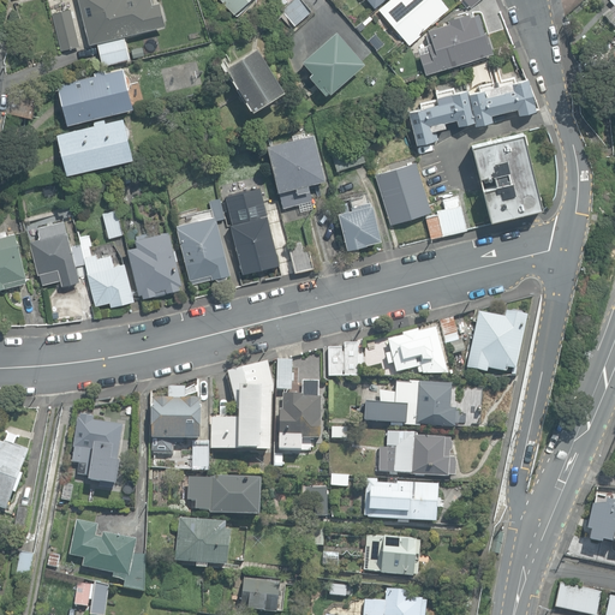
[(78,0),(90,45),(166,25),(160,3),(154,4),(153,0),(78,0)]
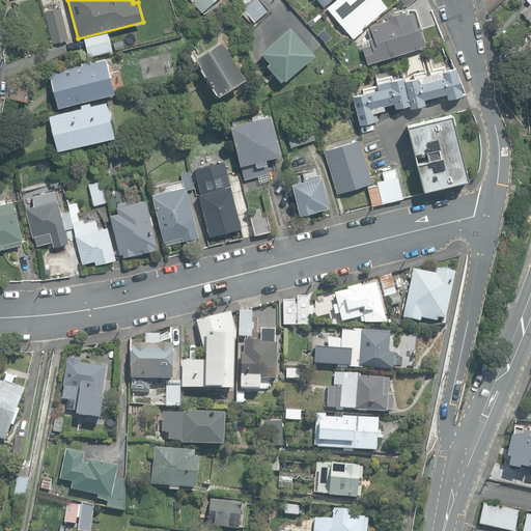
[(191,0),(202,12),(215,0),(191,0)]
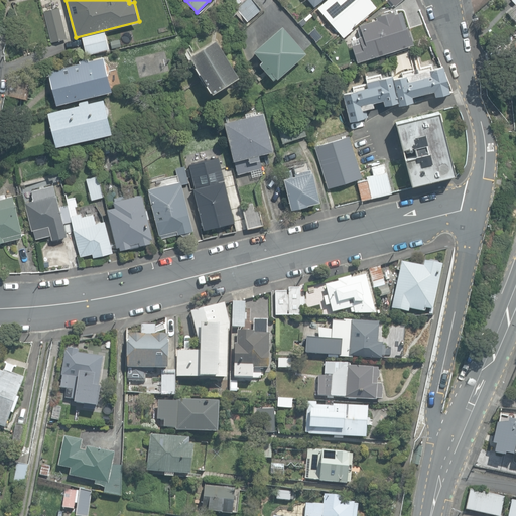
[(253,0),(245,0),(237,7),(248,21),(262,9),(253,0)]
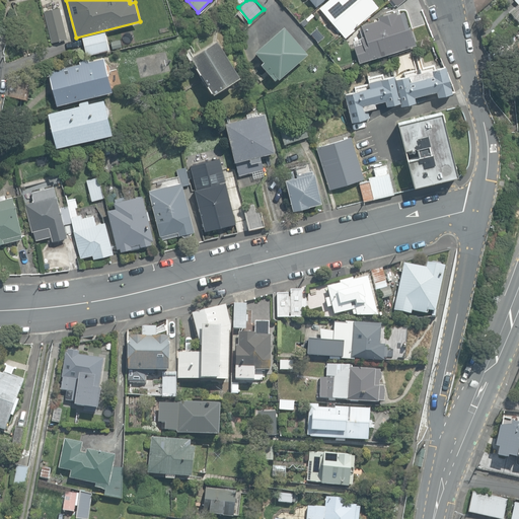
[(327,0),(319,7),(345,38),(355,29),(353,28),(378,7),(372,0),(327,0)]
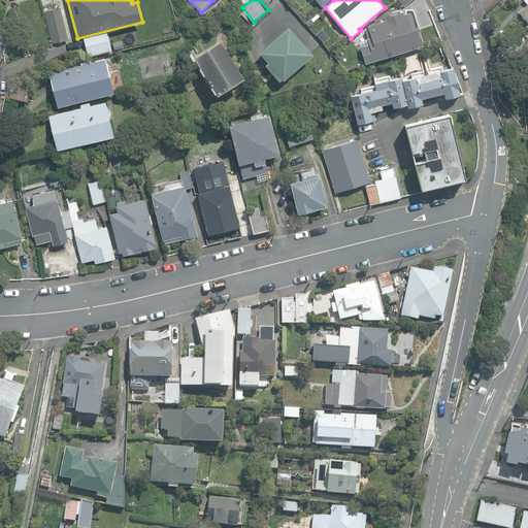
[(411,0),(397,0),(395,2),(402,9),(411,0)]
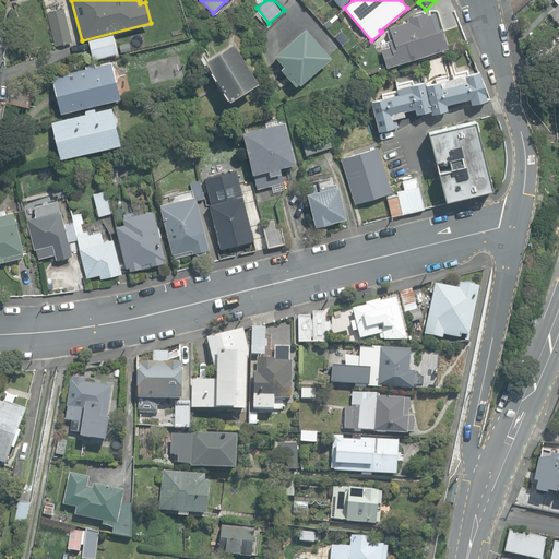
[(48,12),(56,46),(73,42),(64,8),(48,12)]
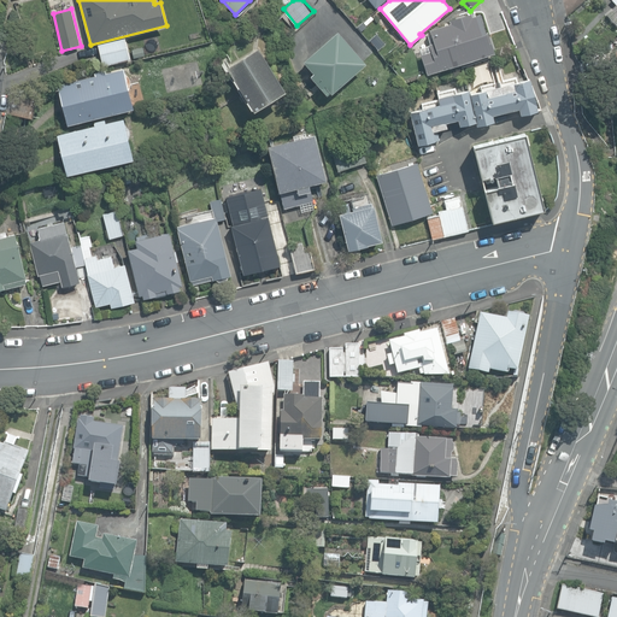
[(421,54),(427,75),(494,53),(493,50),(495,47),(492,36),(488,35),(487,31),(485,33),(480,15),(472,17),(471,13),(450,21),(450,23),(429,30),(430,34),(428,35),(430,43),(429,45),(432,51),(421,54)]
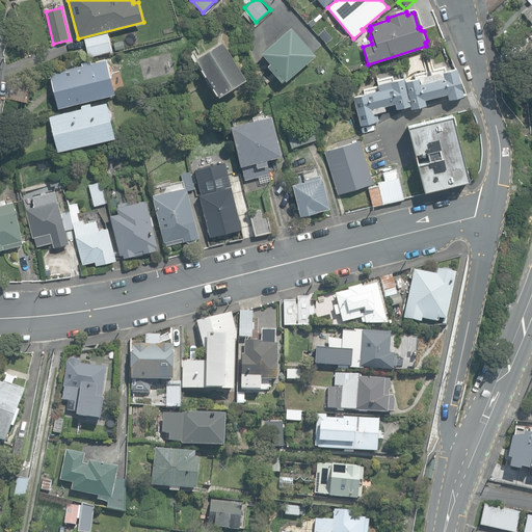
[(273,72),(282,82),(285,79),(286,80),(315,55),(291,27),(262,53),(271,63),(263,71),(268,77),(273,72)]
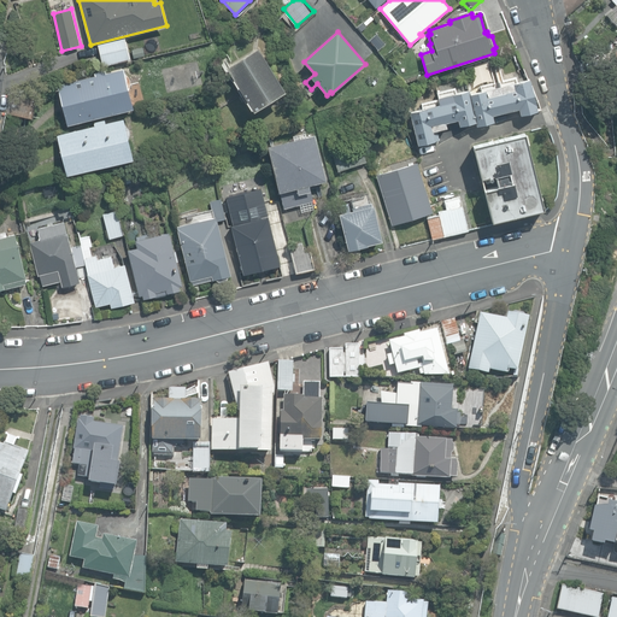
[(98,43),(104,66),(130,59),(125,37),(98,43)]
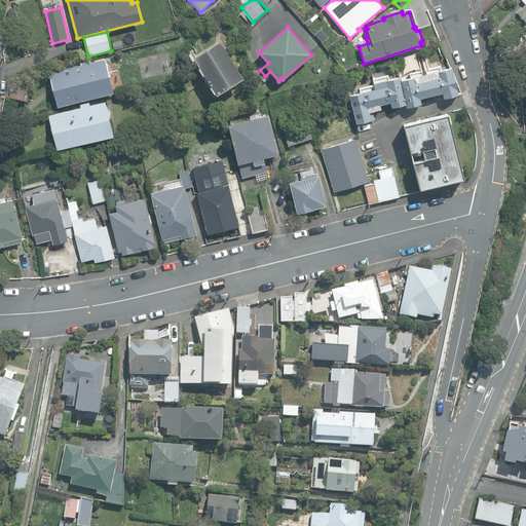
[(193,58),(217,95),(243,77),(220,40),(193,58)]
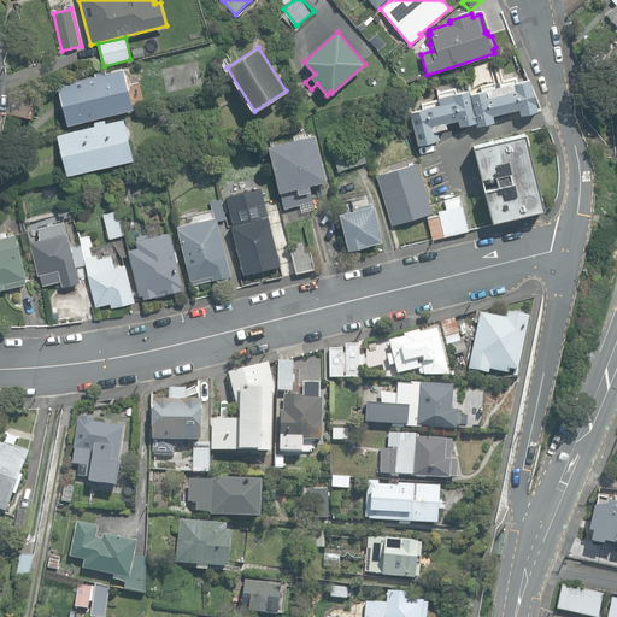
[(58,86),(68,125),(134,109),(129,90),(130,88),(131,86),(131,83),(131,81),(130,78),(130,77),(128,75),(127,74),(124,72),(124,69),(106,74),(106,70),(94,72),(95,76),(58,86)]
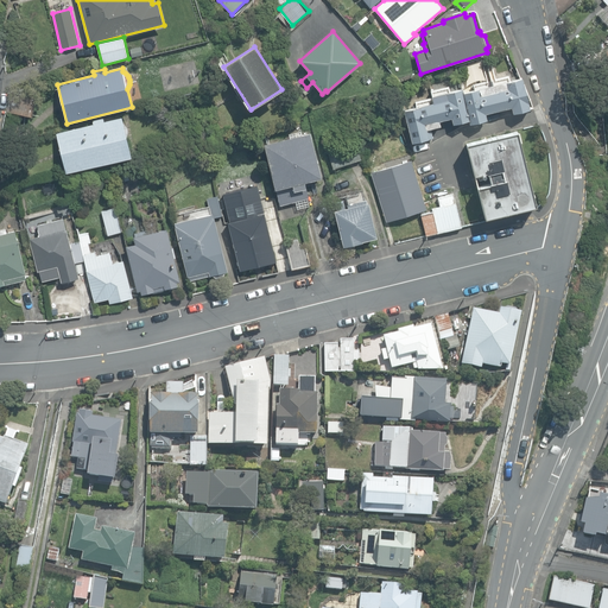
[(404,108),(412,141),(432,137),(430,127),(441,125),(439,119),(451,116),(453,122),(468,119),(469,122),(487,118),(485,112),(511,106),(512,112),(530,107),(521,76),(462,90),(462,87),(431,94),(434,101),(404,108)]
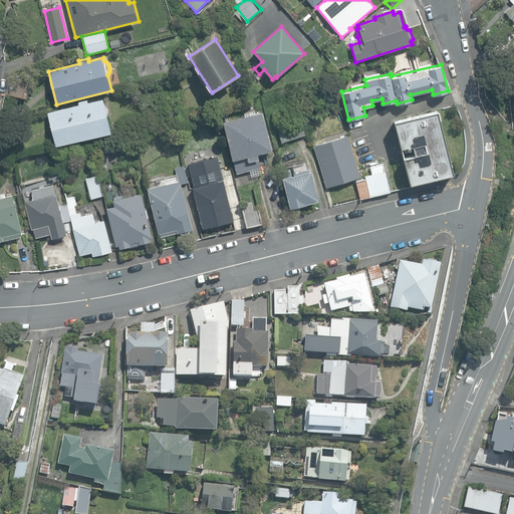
[(147,73),(149,80),(161,77),(159,70),(147,73)]
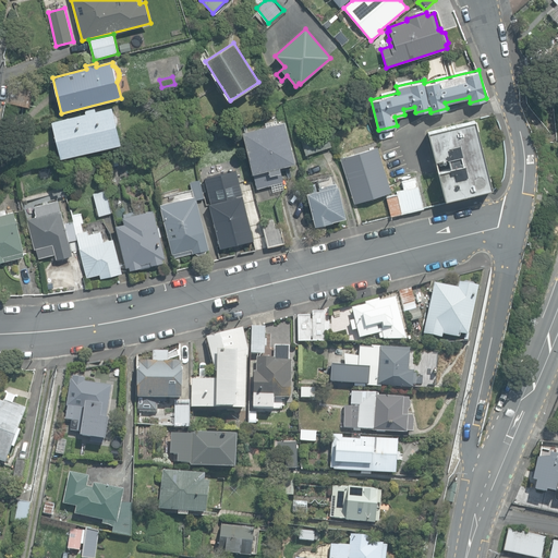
[(52,122),(61,158),(121,143),(117,124),(118,122),(118,119),(117,116),(116,113),(113,112),(112,107),(95,111),(95,108),(85,110),(86,113),(52,122)]
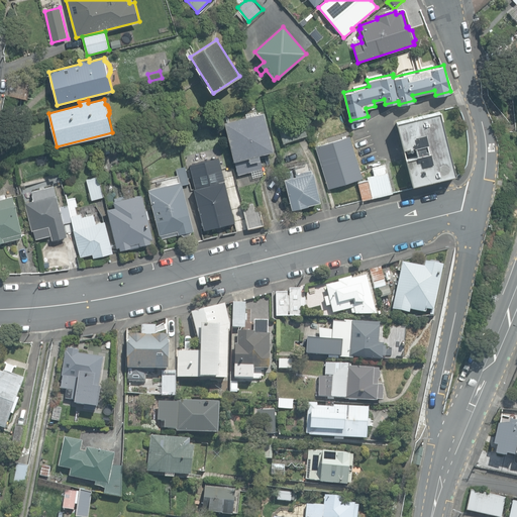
[(246,117),(225,122),(238,175),(265,168),(262,154),(274,151),(265,113),(259,115),(257,110),(245,113),(246,117)]
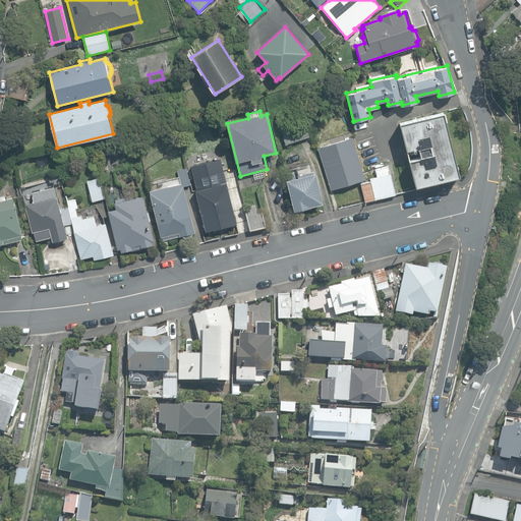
[(399,123),(415,187),(459,176),(443,113),(399,123)]
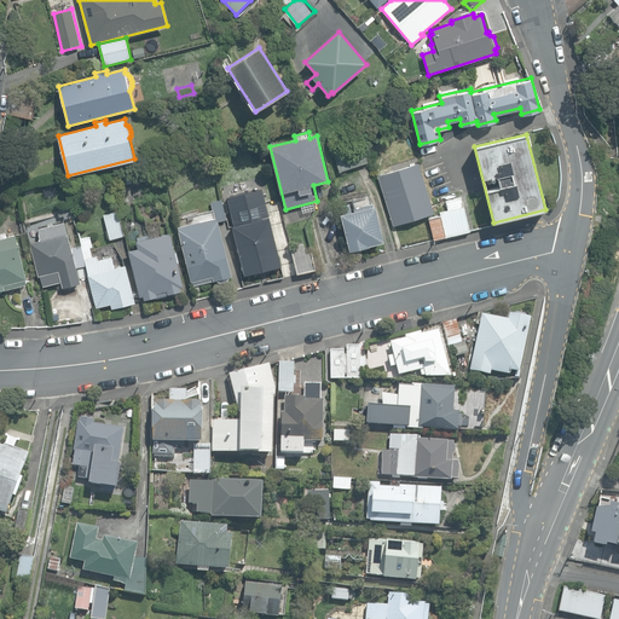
[(339,172),(368,162),(360,139),(331,149),(339,172)]
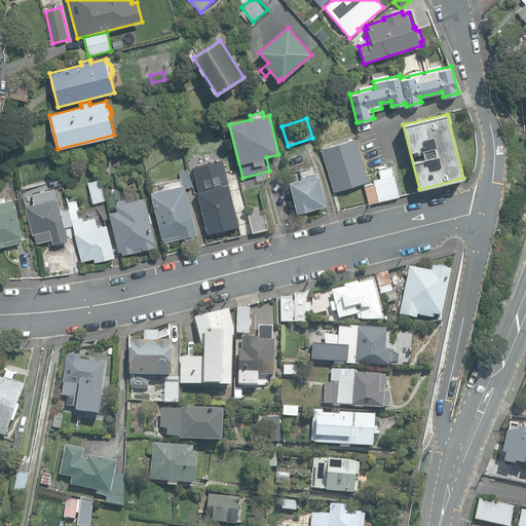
[(321,148),(334,191),(369,181),(355,138),(321,148)]
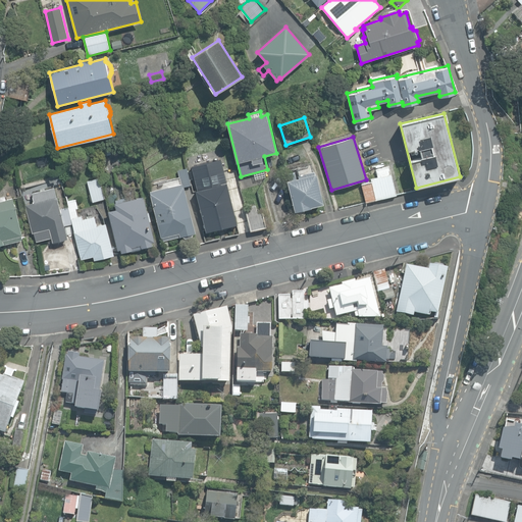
[(371,181),(375,200),(397,195),(389,166),(375,169),(377,177),(370,178),(371,181)]
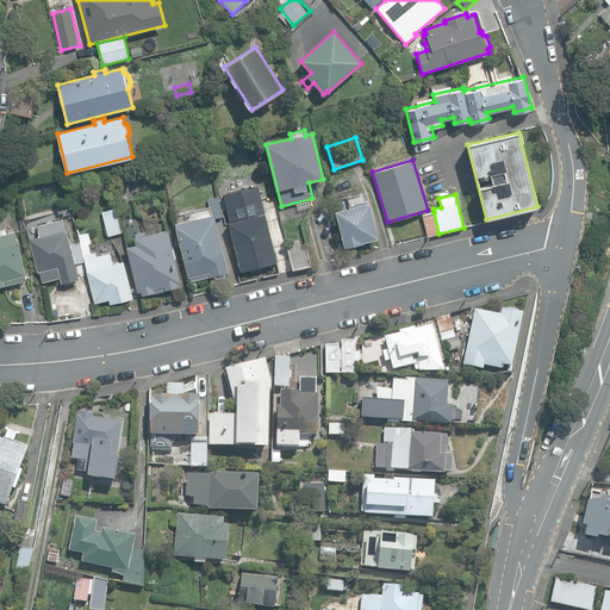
[(217,278),(224,277),(225,273),(229,272),(215,218),(223,216),(218,195),(207,199),(210,207),(175,216),(176,223),(174,224),(188,278),(191,278),(191,281),(215,277),(217,278)]
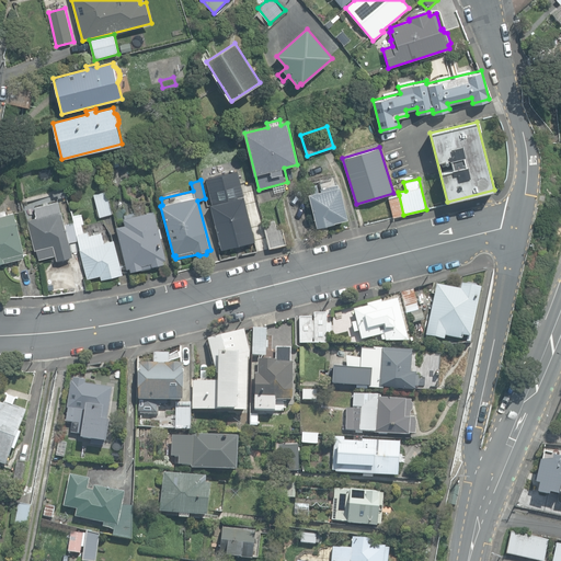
[(309,194),(317,227),(334,222),(334,221),(347,218),(340,186),(339,186),(338,183),(324,186),(325,187),(320,189),(321,191),(318,192),(317,185),(309,187),(310,193),(309,194)]
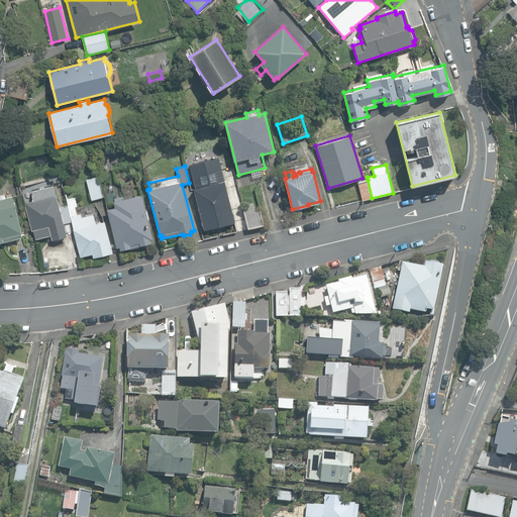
[(53,180),(54,183),(61,181),(59,171),(52,173),(52,174),(48,175),(49,181),(53,180)]
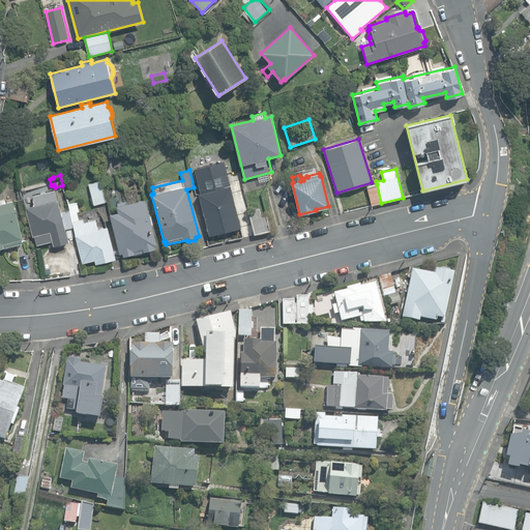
[(208,233),(209,237),(221,234),(221,233),(228,231),(228,232),(239,229),(238,226),(242,225),(230,179),(194,188),(205,234),(208,233)]
